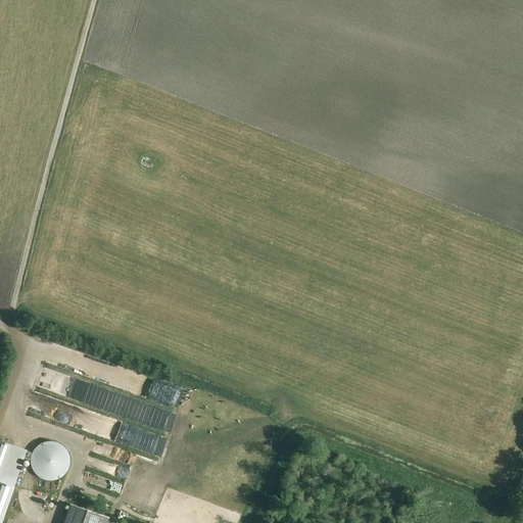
[(122,397),(130,397),(130,388),(122,389),(122,397)]
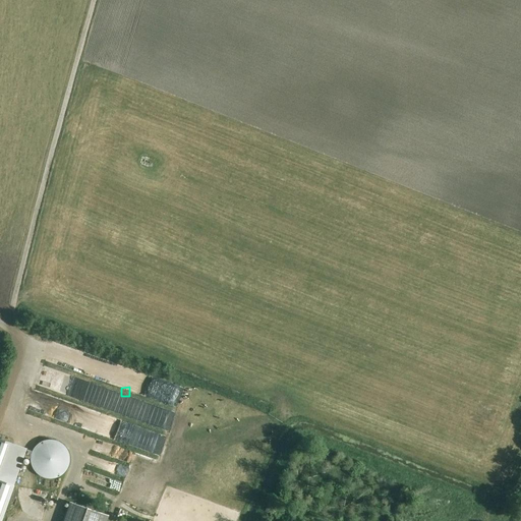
[(11,406),(38,416),(43,402),(16,393),(11,406)]
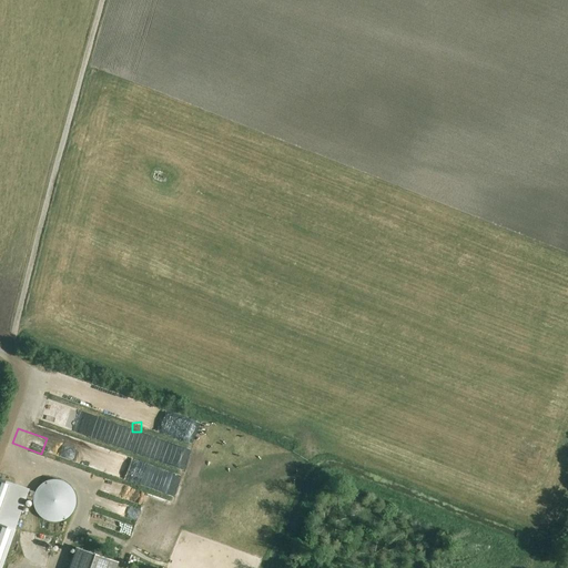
[(70,473),(128,490),(132,474),(74,457),(70,473)]
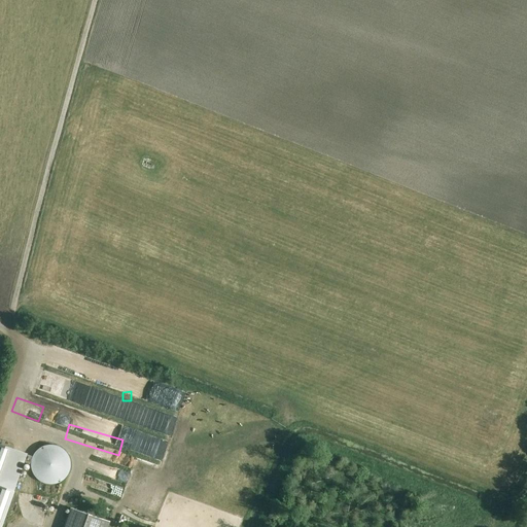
[(0,526),(27,454),(0,444),(0,526)]
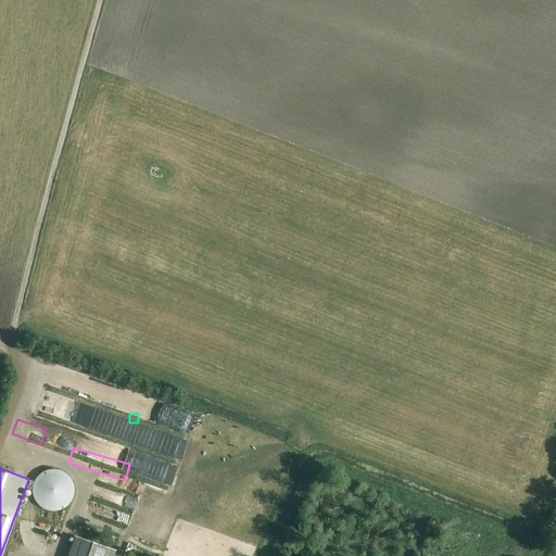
[(37,477),(35,480),(33,483),(33,487),(32,491),(33,494),(33,497),(35,501),(37,504),(39,506),(42,508),(46,510),(49,512),(53,512),(57,512),(60,510),(63,508),(66,506),(68,504),(71,502),(73,497),(74,494),(74,491),(74,487),(73,483),(71,480),(68,477),(66,475),(63,472),(60,471),(57,470),(53,469),(49,470),(46,471),(42,472),(39,475),(37,477)]
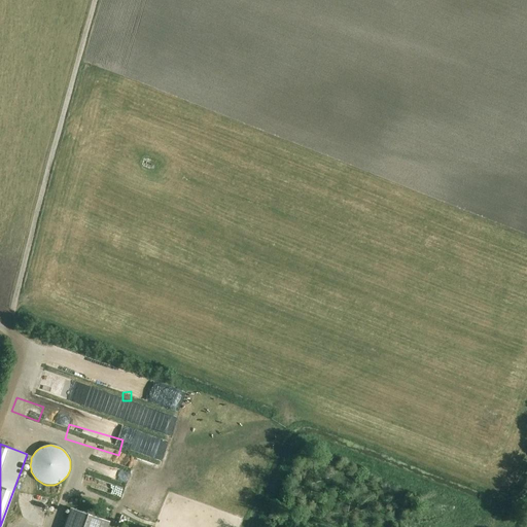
[(106,475),(101,484),(106,487),(111,478),(106,475)]
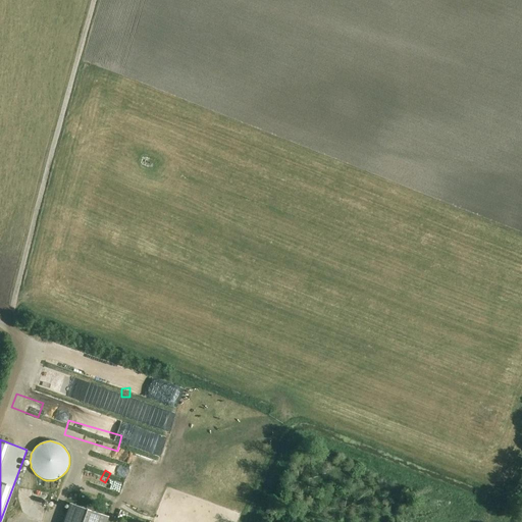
[(68,506),(62,521),(105,521),(107,519),(68,506)]
